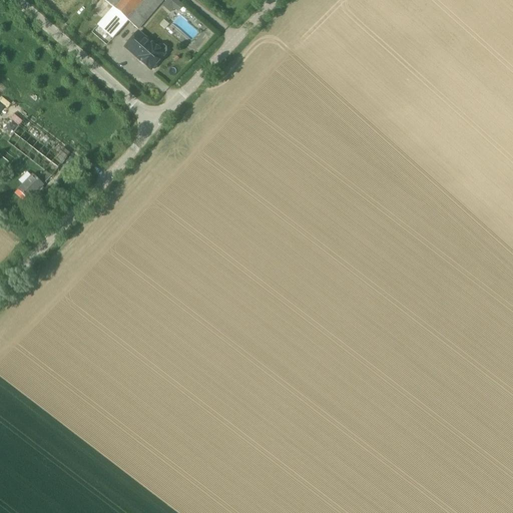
[(103,0),(113,8),(92,33),(106,45),(128,21),(138,29),(162,0),(103,0)]
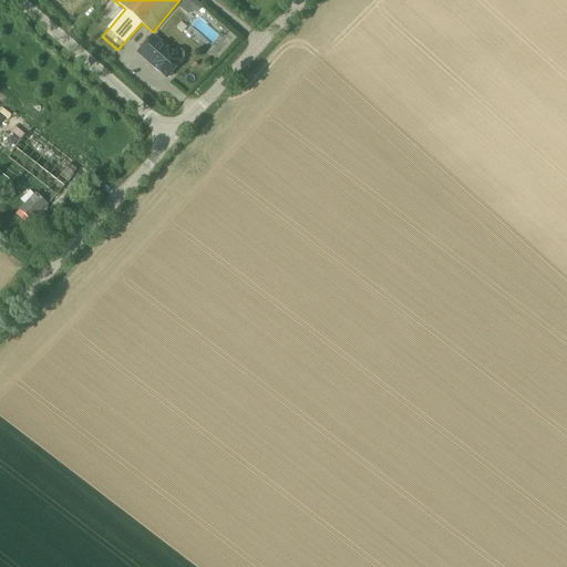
[(185,0),(181,4),(191,14),(195,9),(198,13),(205,7),(198,0),(185,0)]
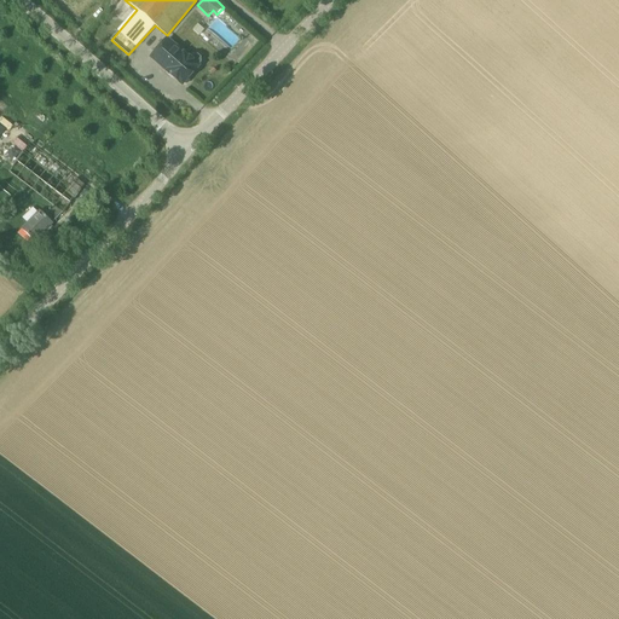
[(189,77),(198,67),(202,63),(202,58),(198,55),(194,55),(190,59),(167,40),(151,58),(169,73),(169,75),(172,77),(174,77),(183,85),(183,84),(186,85),(190,81),(189,77)]
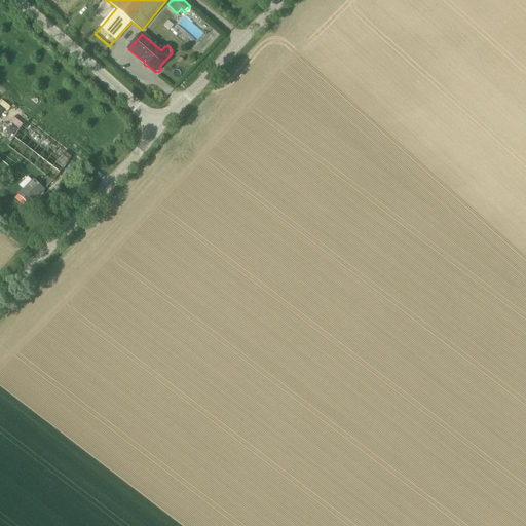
[(0,104),(8,111),(12,107),(3,99),(0,101),(0,104)]
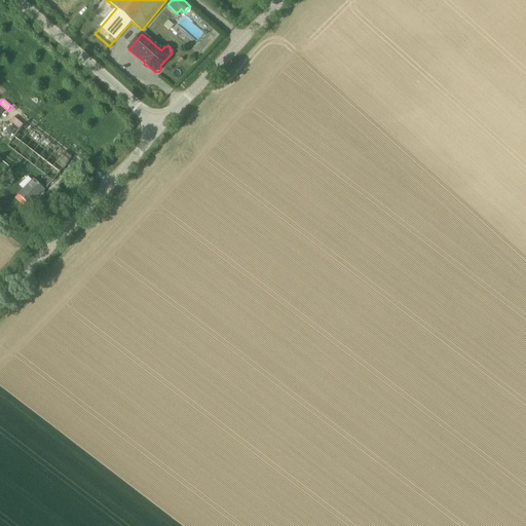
[(45,176),(38,183),(34,179),(19,194),(30,205),(45,190),(44,190),(52,181),(72,157),(26,121),(7,146),(45,176)]
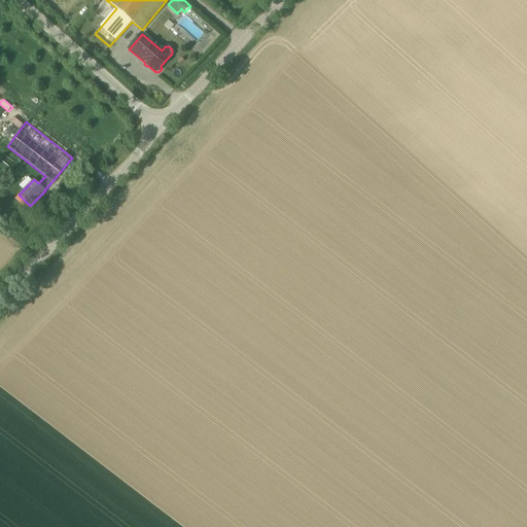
All buildings are outlined.
